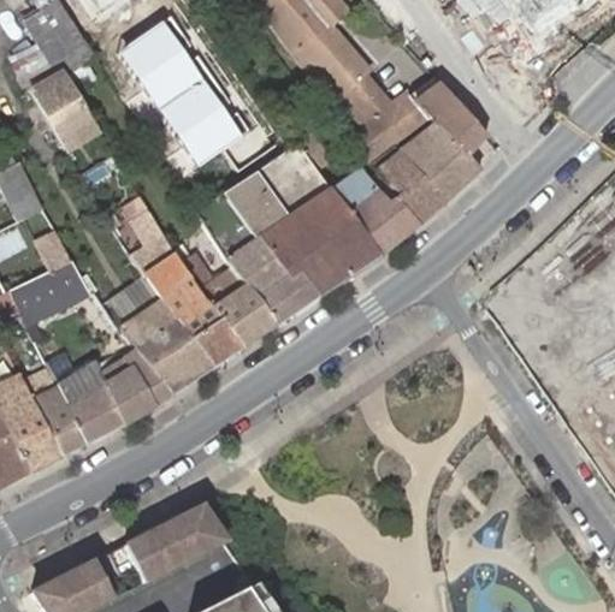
[(90,0),(101,13),(119,0),(90,0)]
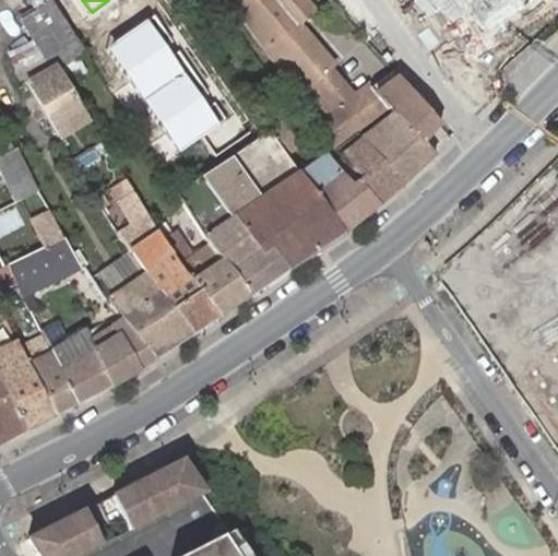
[(230,0),(239,11),(296,92),(336,61),(299,23),(315,8),(306,0),(230,0)]
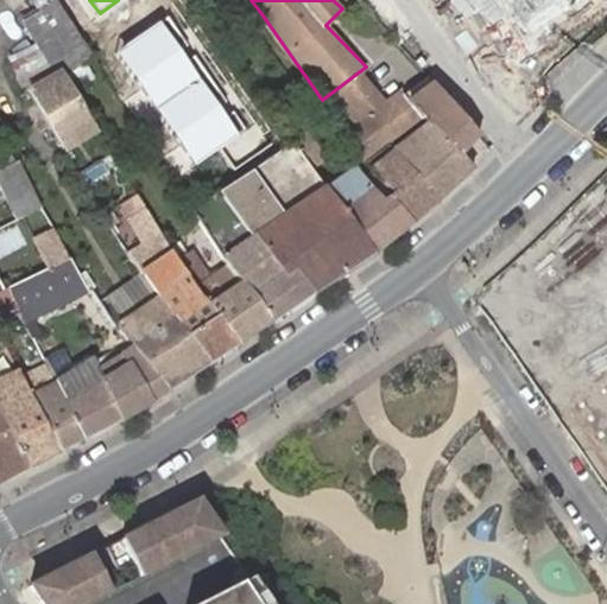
[(503,0),(523,27),(561,0),(503,0)]
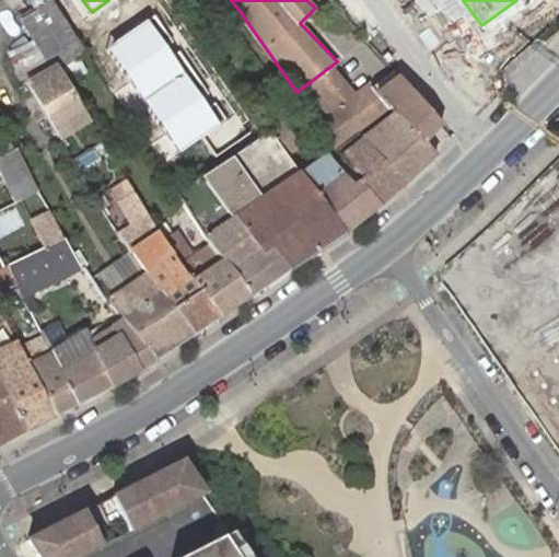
[(80,49),(49,2),(22,18),(51,66),(80,49)]
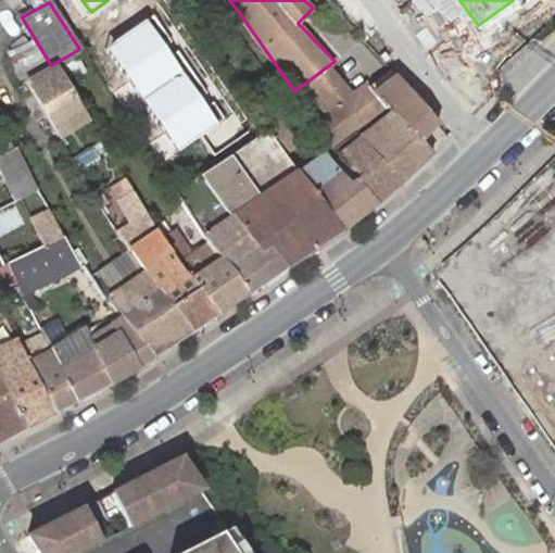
[(161,8),(105,47),(180,152),(202,136),(213,152),(247,128),(161,8)]
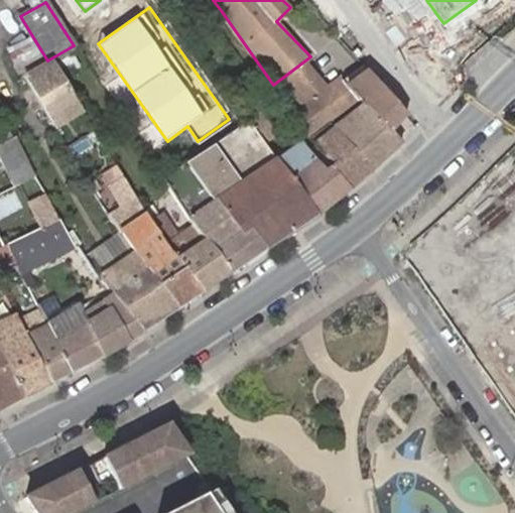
[(310,56),(273,85),(291,110),(312,94),(317,100),(338,85),(310,56)]
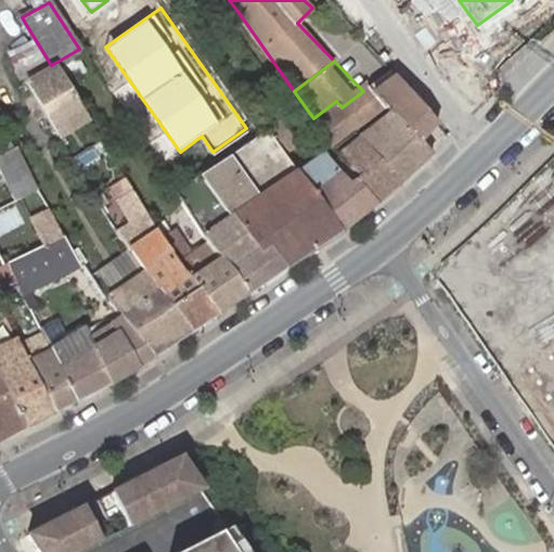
[(67,94),(51,65),(27,79),(42,108),(67,94)]
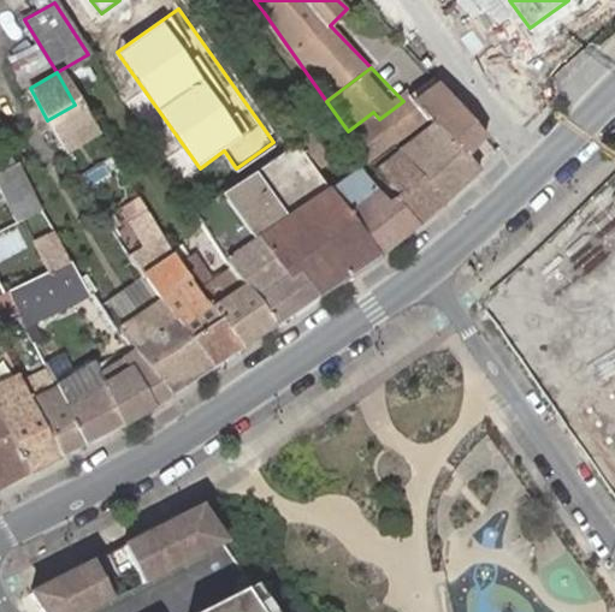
[(406,99),(403,101),(379,119),(373,112),(348,131),(368,161),(389,146),(426,118),(432,123),(465,153),(438,82),(409,102),(406,99)]
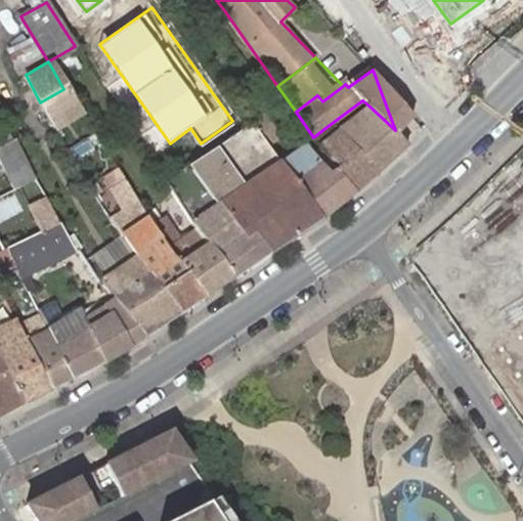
[(67,94),(63,89),(40,102),(43,107),(67,94)]
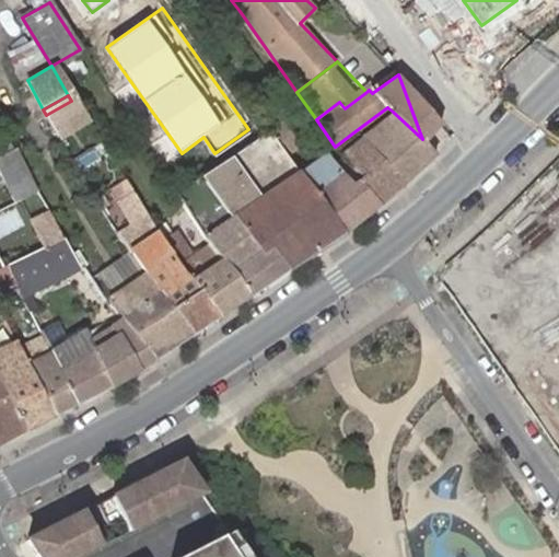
[(406,177),(435,150),(422,139),(393,112),(360,137),(406,177)]
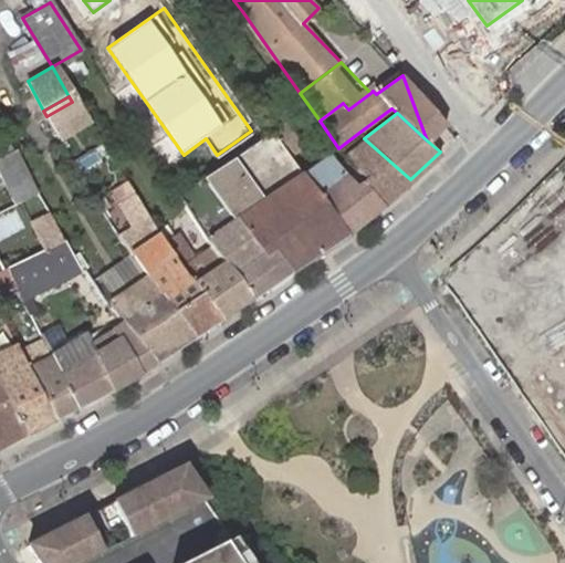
[(283,117),(271,126),(290,155),(302,146),(283,117)]
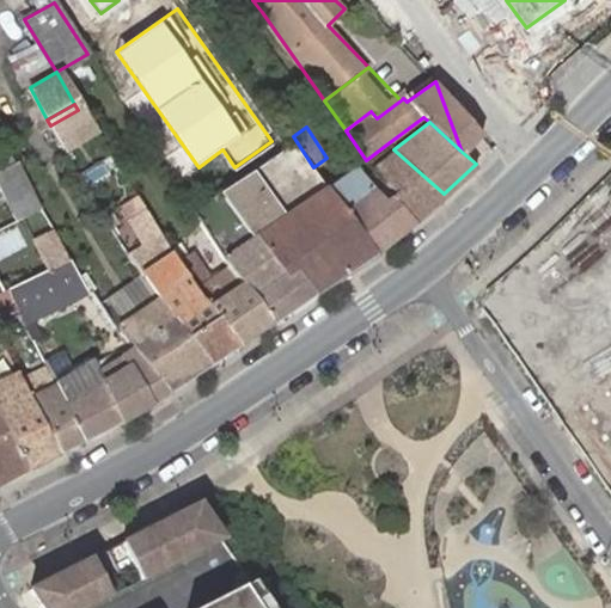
[(313,167),(293,136),(248,169),(254,173),(227,190),(260,232),(281,259),(273,265),(250,239),(227,255),(234,265),(245,281),(273,320),(373,251),(328,189),(325,186),(313,167)]
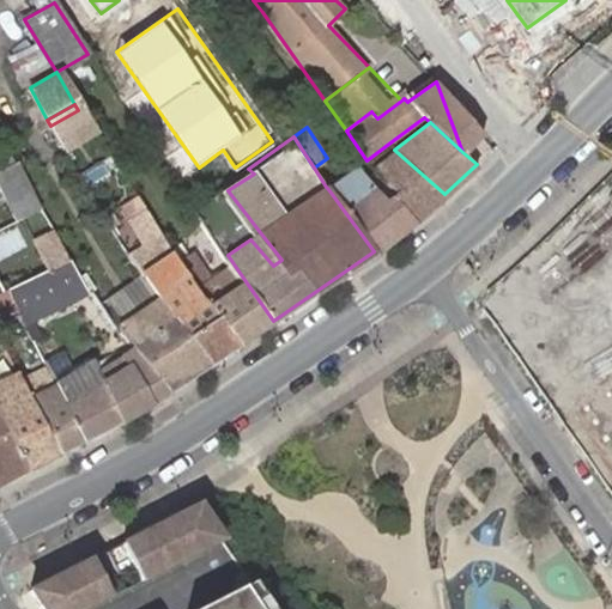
[(414,220),(444,194),(394,150),(387,145),(367,160),(398,187),(389,198),(414,220)]
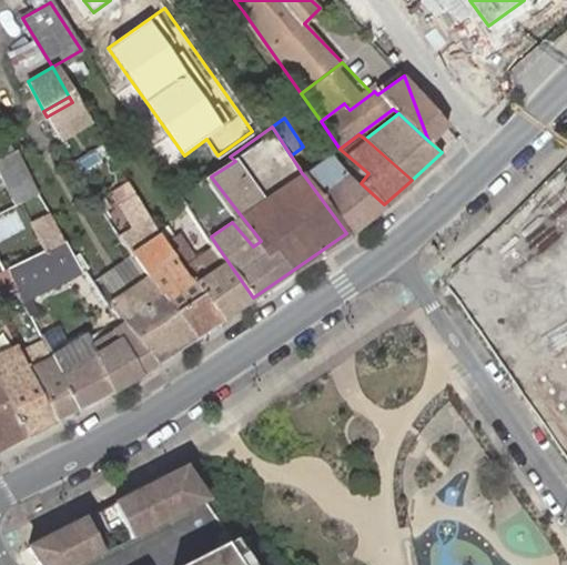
[(0,159),(0,171),(16,205),(42,191),(21,151),(0,159)]
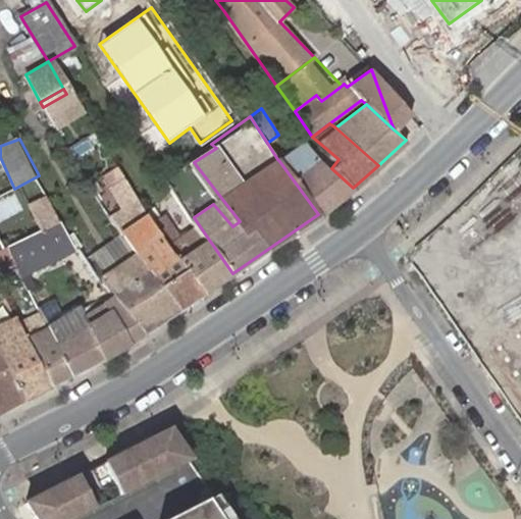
[(279,161),(318,214),(353,188),(331,168),(315,154),(306,140),(277,159),(279,161)]
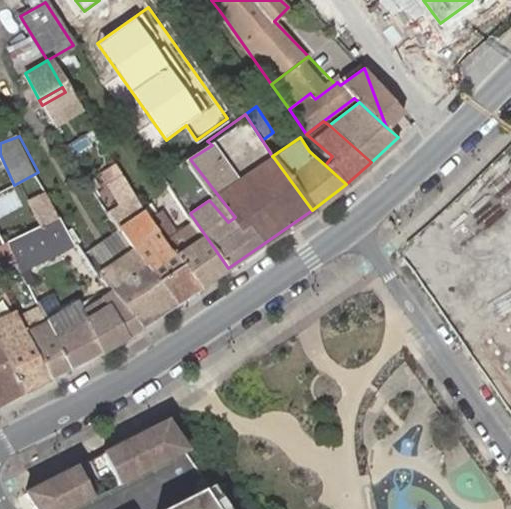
[(207,199),(181,167),(166,179),(192,211),(207,199)]
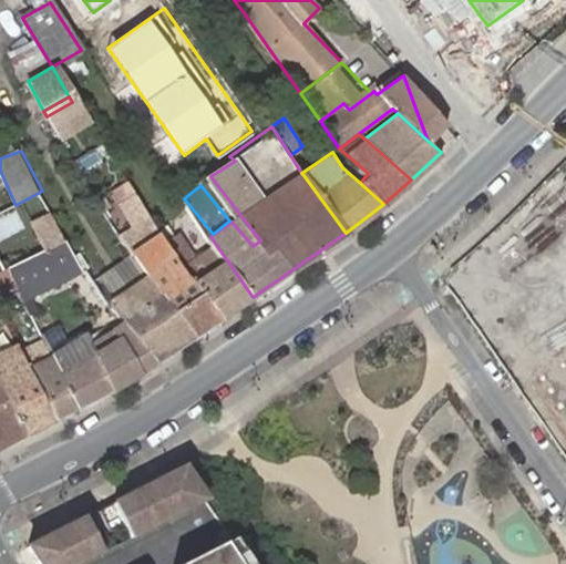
[(192,339),(222,319),(168,243),(135,193),(119,201),(133,227),(119,235),(163,297),(192,339)]
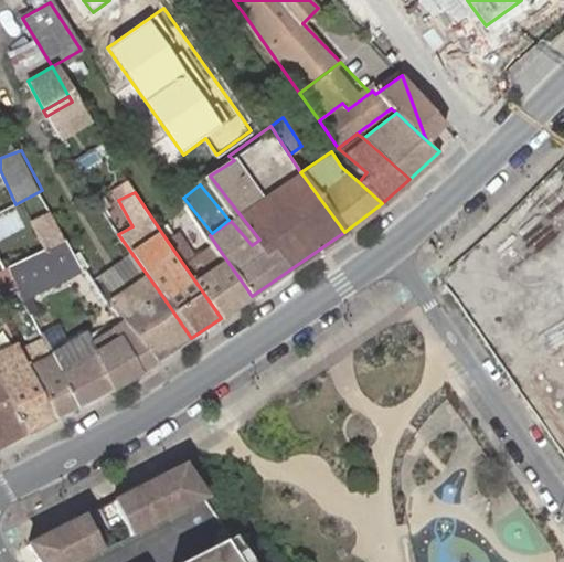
[(50,210),(28,221),(42,250),(64,239),(50,210)]
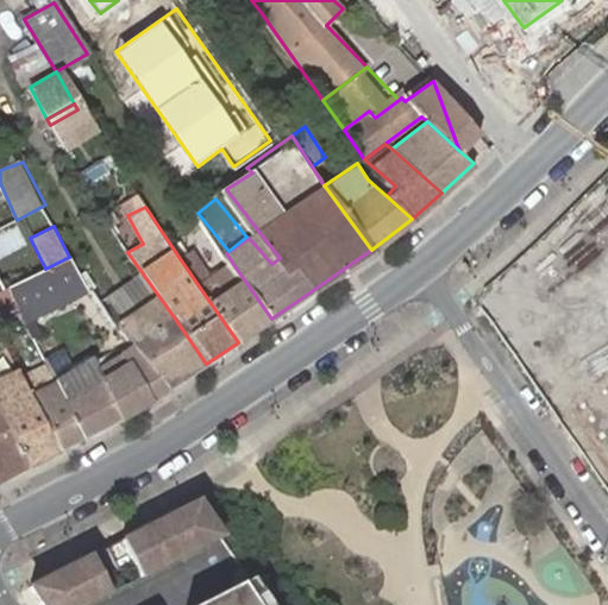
[(271,319),(244,279),(225,292),(214,276),(212,278),(194,252),(181,260),(238,342),(271,319)]
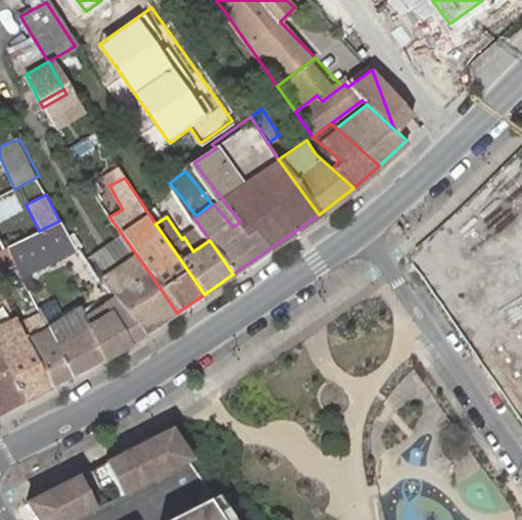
[(39,231),(9,245),(24,274),(74,249),(59,221),(39,231)]
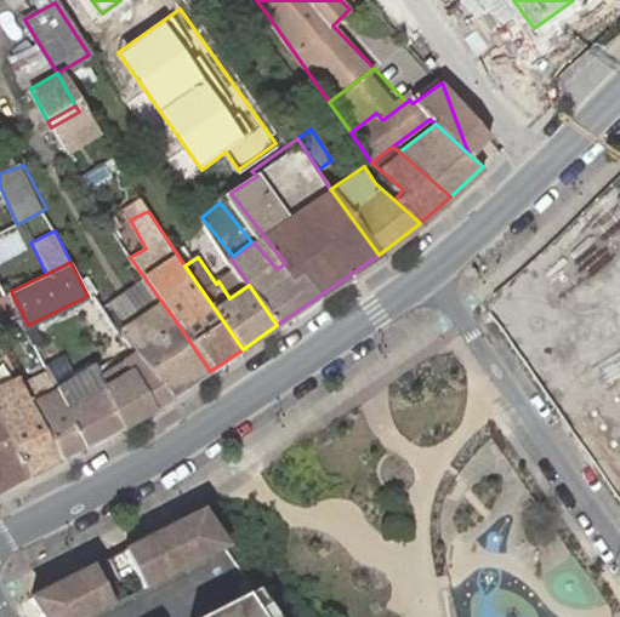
[(229,298),(249,285),(238,269),(219,281),(229,298)]
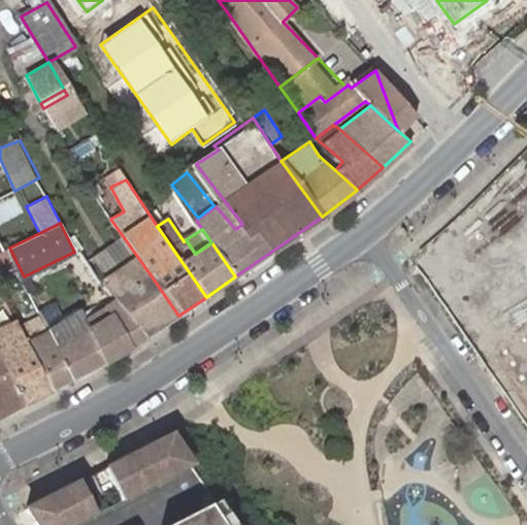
[(107,273),(125,261),(111,242),(94,255),(107,273)]
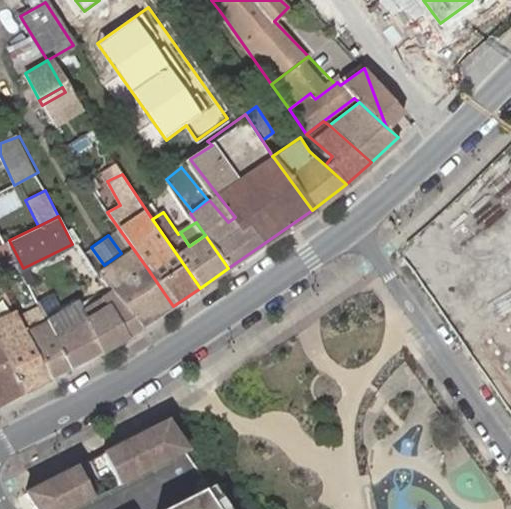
[(9,240),(0,244),(0,280),(1,282),(24,272),(23,268),(9,240)]
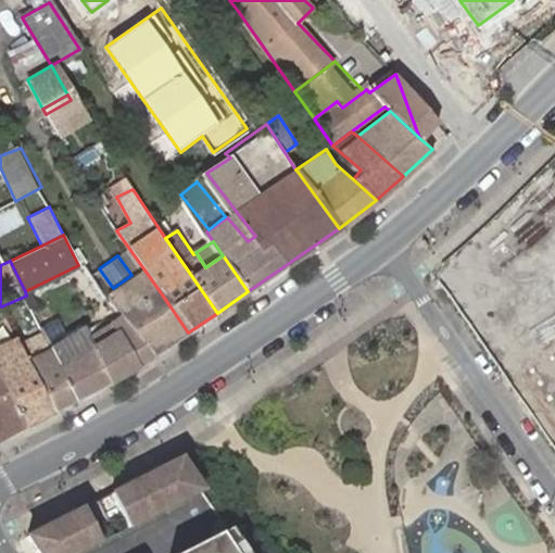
[(87,263),(74,269),(92,303),(105,297),(87,263)]
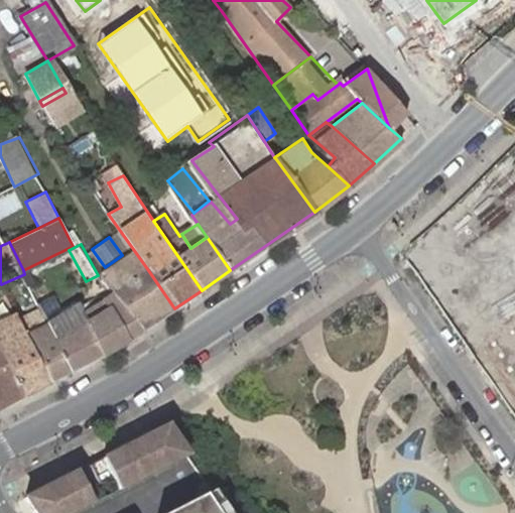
[(135,335),(174,308),(148,270),(129,283),(118,266),(100,279),(113,295),(119,306),(135,335)]
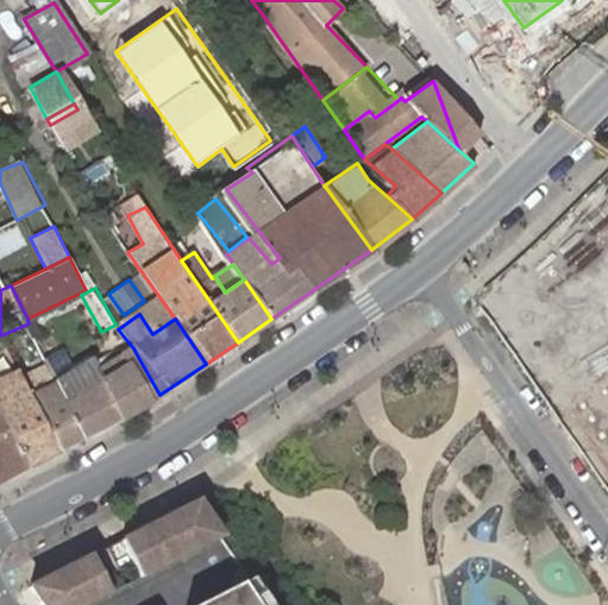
[(58,375),(83,438),(116,422),(160,395),(140,361),(108,372),(98,352),(58,375)]
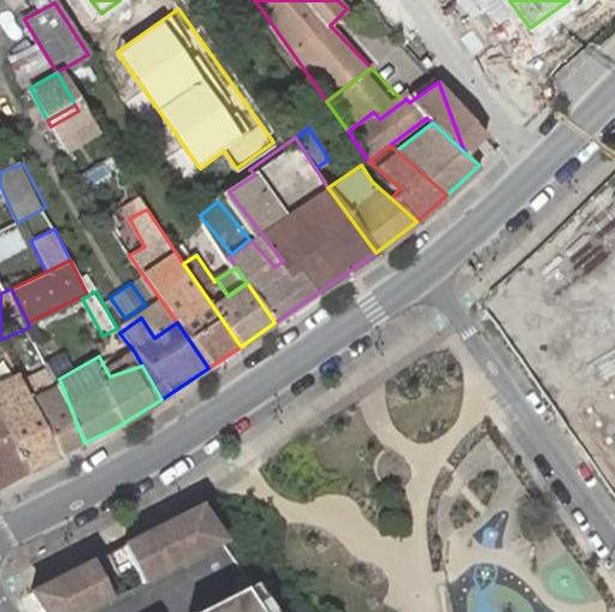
[(39,392),(25,370),(0,384),(0,422),(29,471),(59,457),(39,392)]
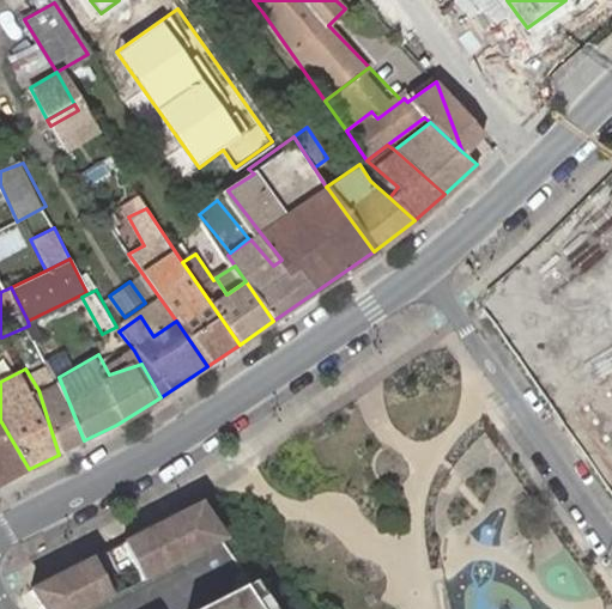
[(38,390),(59,455),(84,440),(59,377),(38,390)]
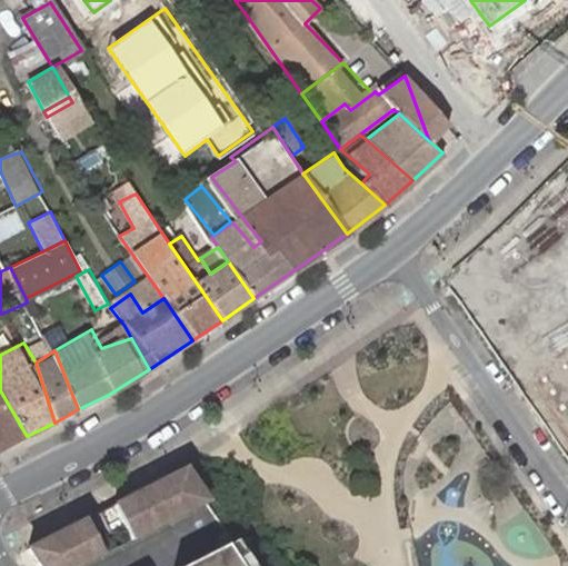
[(0,390),(0,448),(27,436),(0,390)]
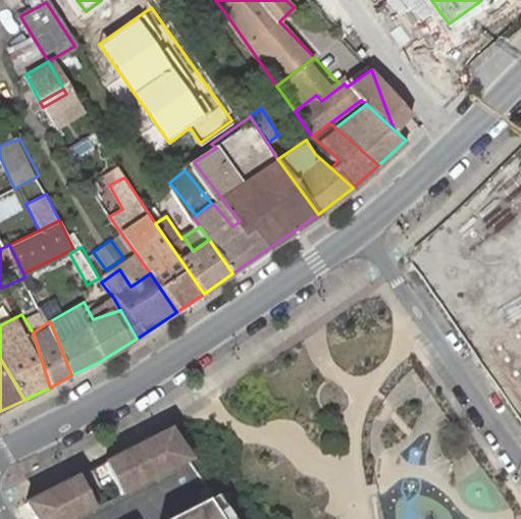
[(25,502),(38,518),(63,518),(93,504),(87,491),(113,478),(119,491),(190,457),(169,428),(25,502)]
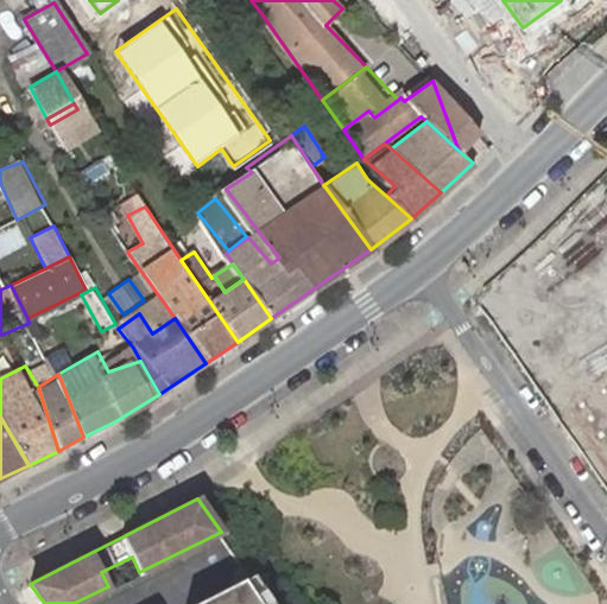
[(269,603),(248,574),(187,603),(269,603)]
